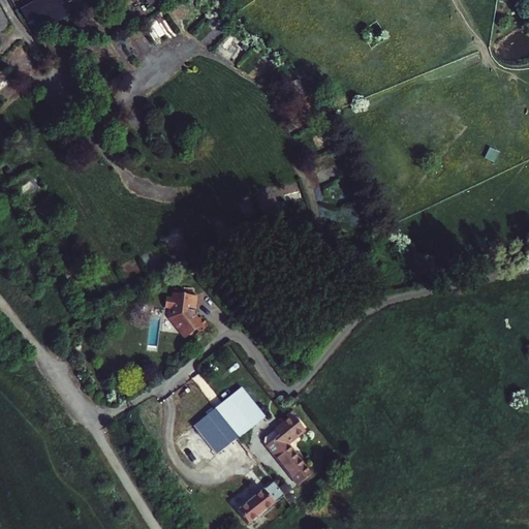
[(61,0),(36,0),(20,9),(34,34),(69,16),(61,0)]
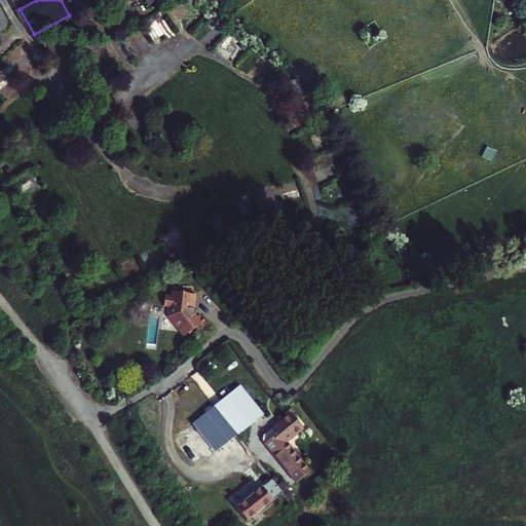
[(167,8),(175,22),(188,14),(182,1),(167,8)]
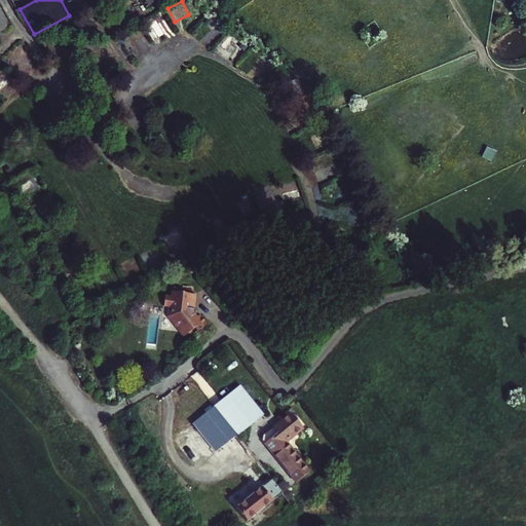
[(0,9),(0,32),(9,27),(0,9)]
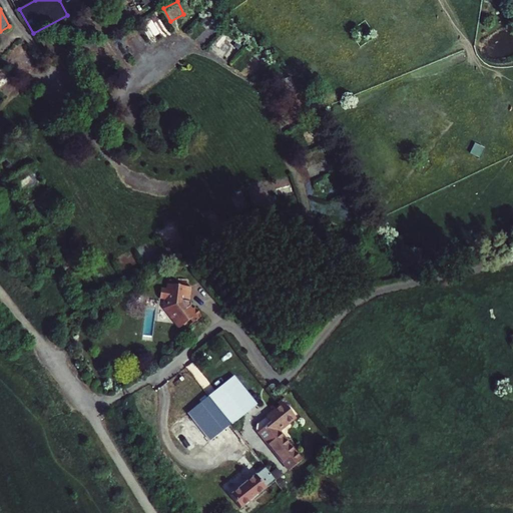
[(145,24),(152,37),(166,29),(160,17),(145,24)]
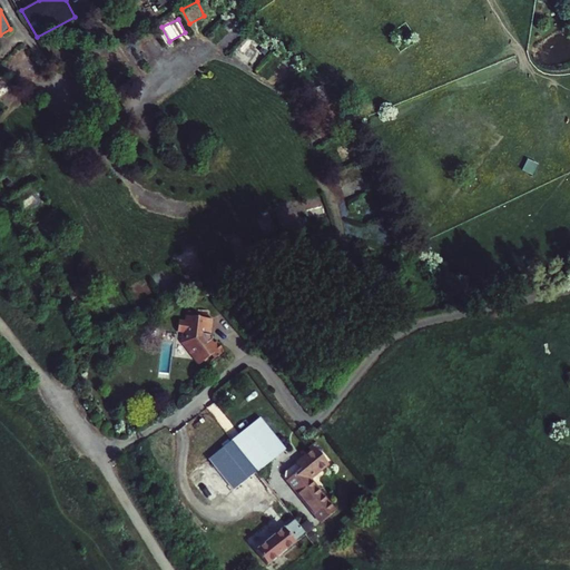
[(314,91),(321,107),(331,102),(324,87),(314,91)]
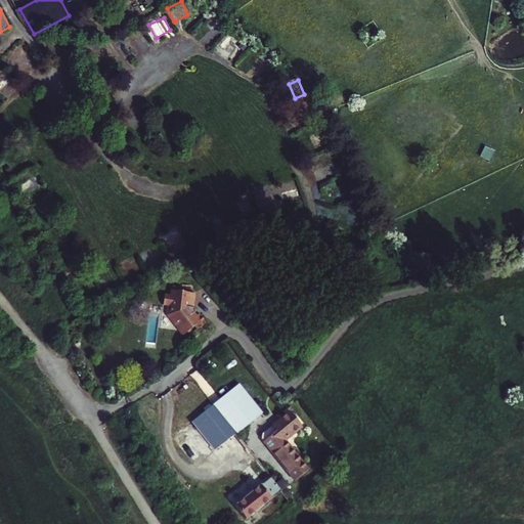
[(295,98),(289,84),(284,86),(288,94),(290,100),(295,98)]
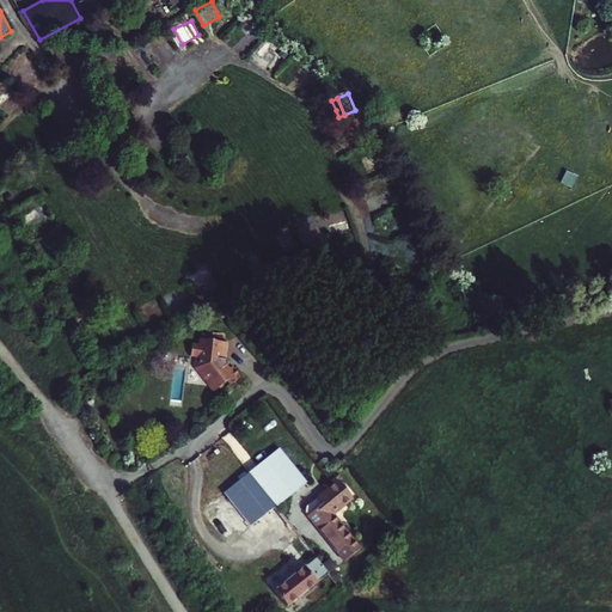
[(178,99),(169,106),(176,117),(185,110),(178,99)]
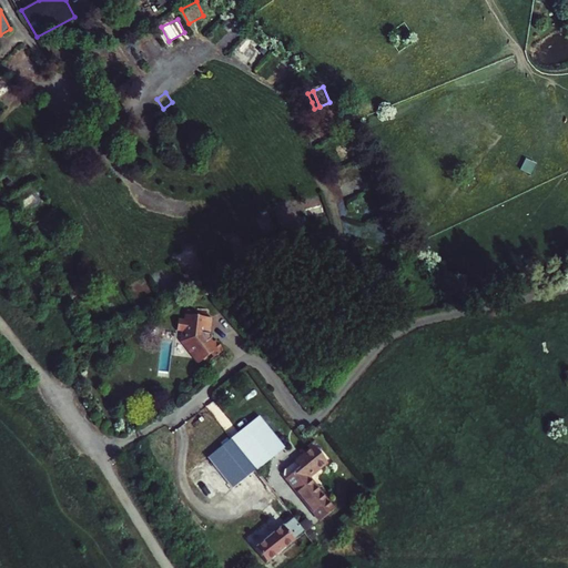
[(521,171),(531,174),(535,162),(525,159),(521,171)]
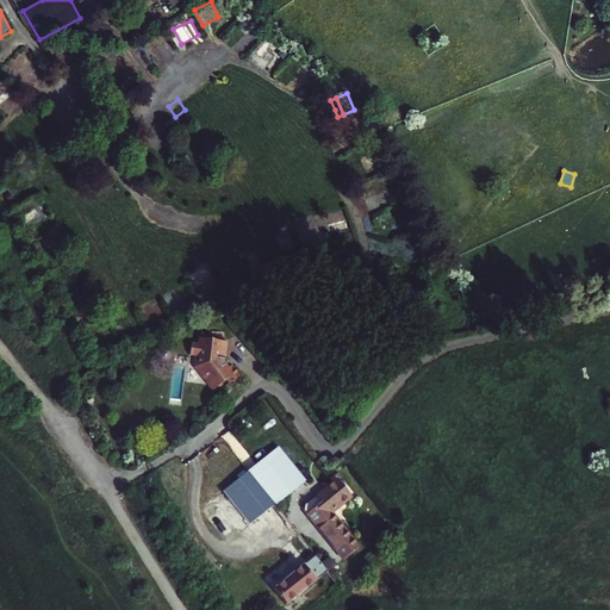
[(17,211),(25,225),(39,216),(31,203),(17,211)]
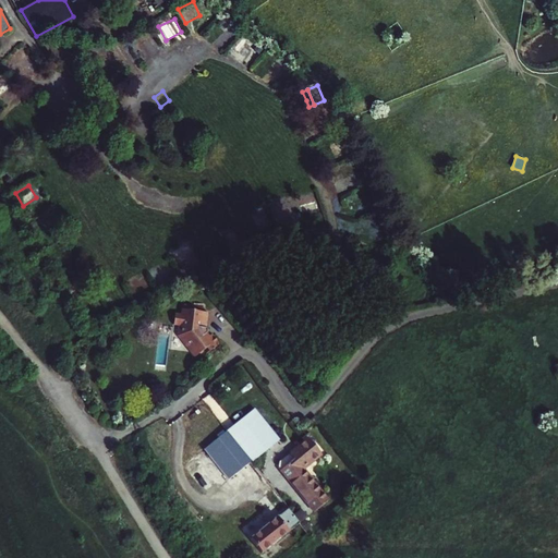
[(300,204),(303,219),(319,216),(316,201),(300,204)]
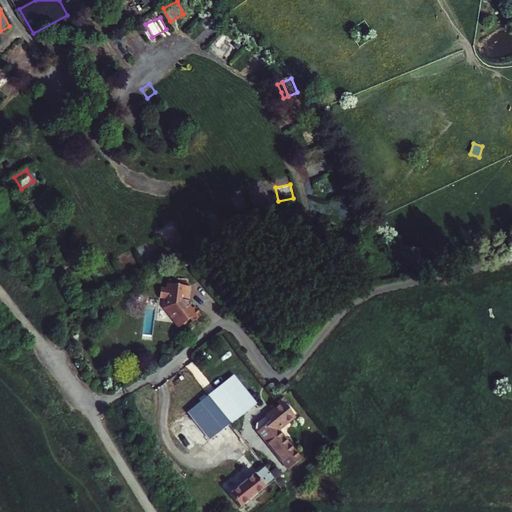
[(175,225),(159,233),(168,251),(184,243),(175,225)]
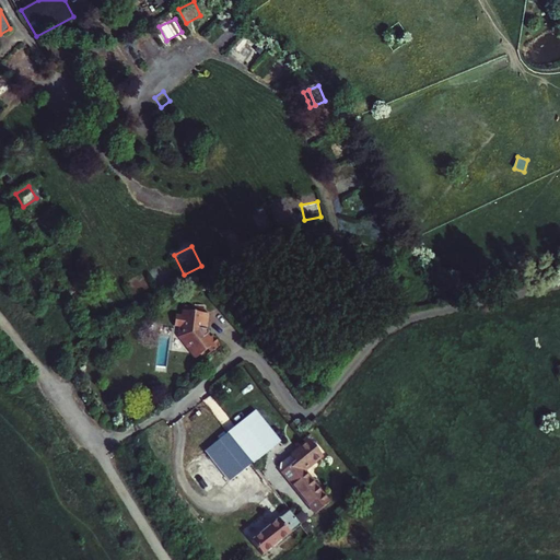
[(174,326),(178,327),(184,327),(183,335),(185,339),(184,340),(188,347),(191,347),(191,350),(197,357),(205,351),(208,354),(220,345),(213,336),(211,336),(208,338),(206,334),(208,333),(207,328),(209,313),(203,312),(205,306),(194,305),(194,308),(184,307),(183,316),(175,315),(174,326)]
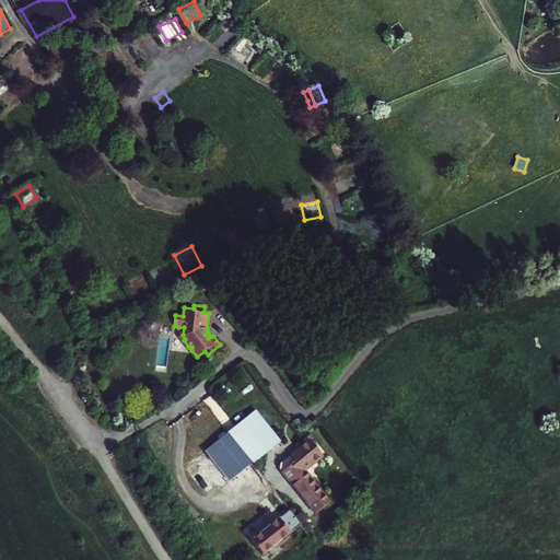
[(184,327),(178,327),(177,337),(195,358),(197,357),(191,350),(191,347),(188,347),(184,340),(185,339),(183,335),(184,327)]
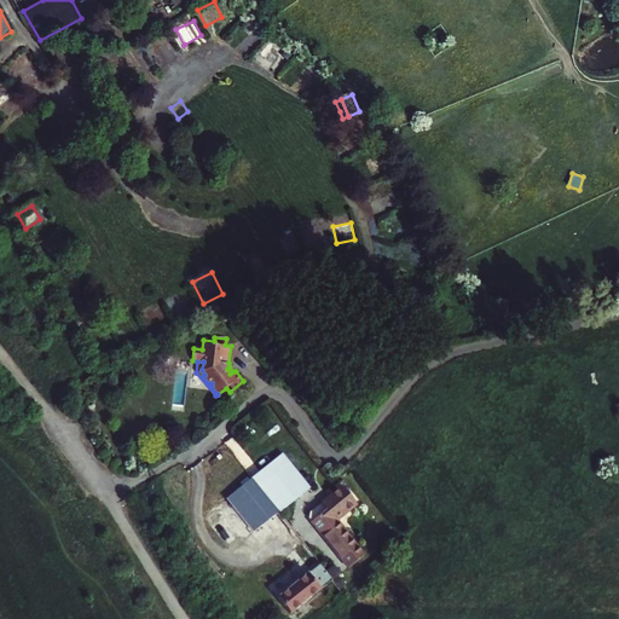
[(283,455),(253,478),(203,518),(231,551),(279,513),(310,489),(283,455)]
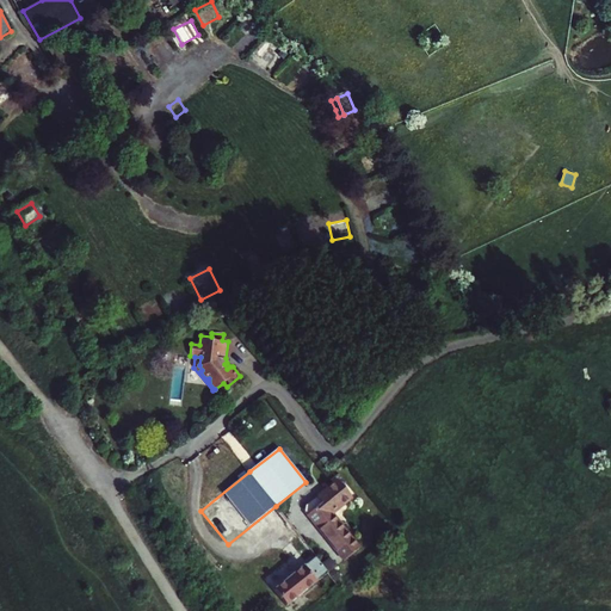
[(302,508),(308,517),(344,561),(359,548),(350,537),(355,532),(345,522),(340,525),(332,513),(351,497),(343,486),(346,483),(338,473),(329,480),(333,483),(318,497),(302,508)]
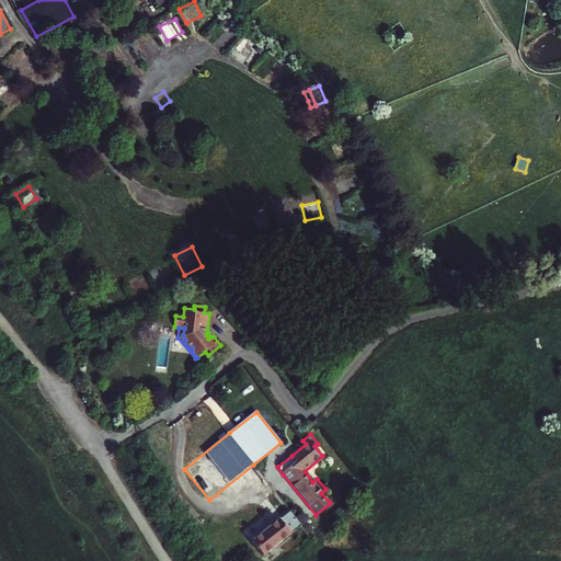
[(289,513),(251,544),(263,558),(301,527),(289,513)]
